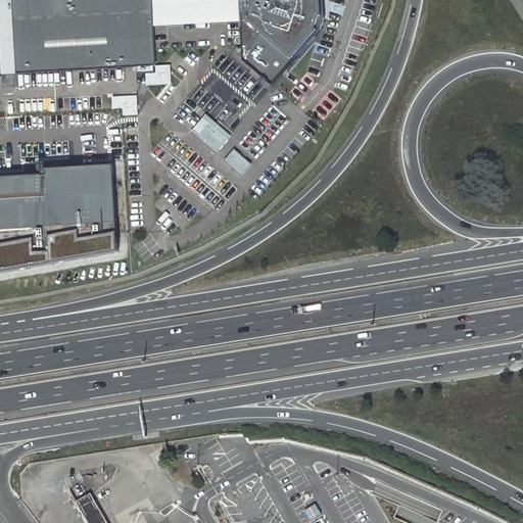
[(0,0),(0,28),(2,54),(16,53),(12,0),(0,0)]
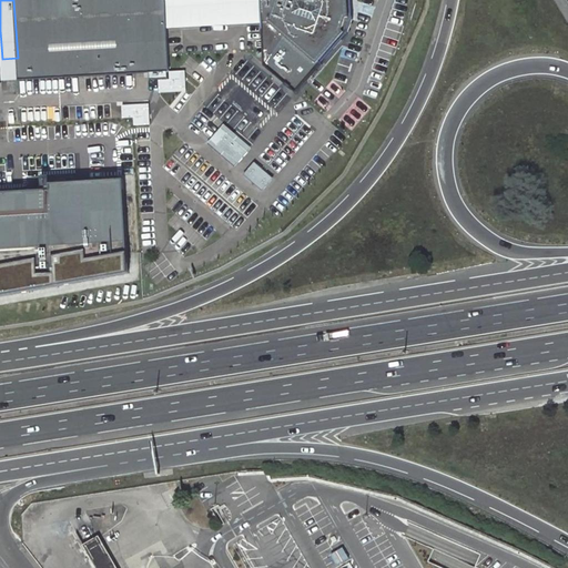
[(13,0),(18,58),(2,59),(3,80),(149,72),(149,79),(168,78),(168,72),(169,71),(168,53),(166,28),(164,0),(13,0)]
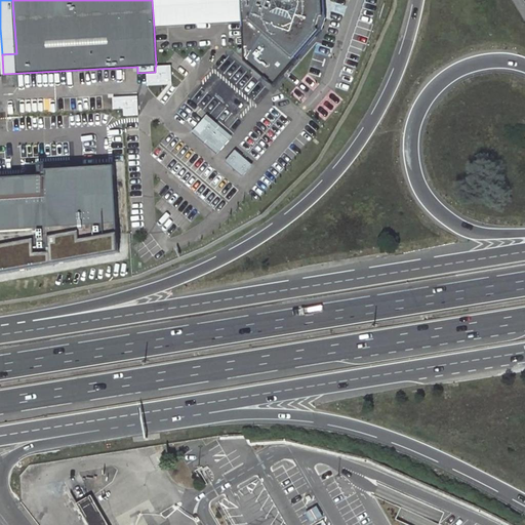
[(240,0),(152,0),(154,26),(242,22),(240,0)]
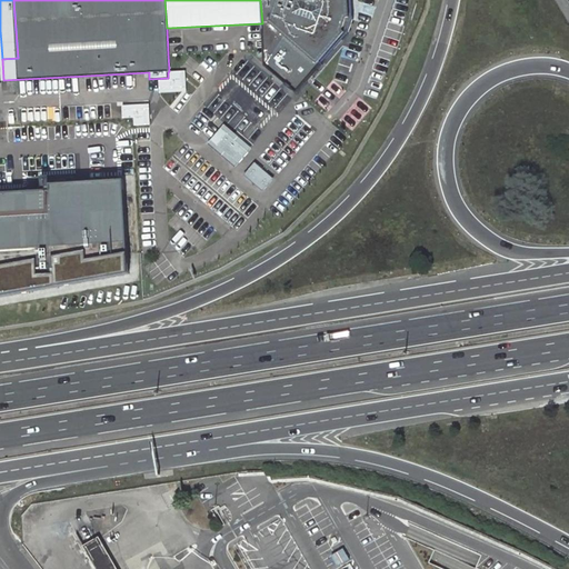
[(265,66),(296,92),(348,33),(352,20),(351,0),(260,0),(262,23),(265,66)]
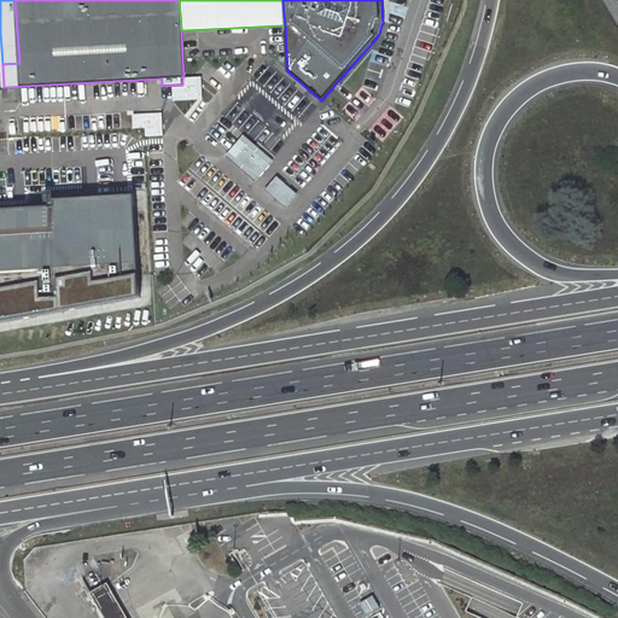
[(250,168),(309,99),(264,62),(205,130),(250,168)]
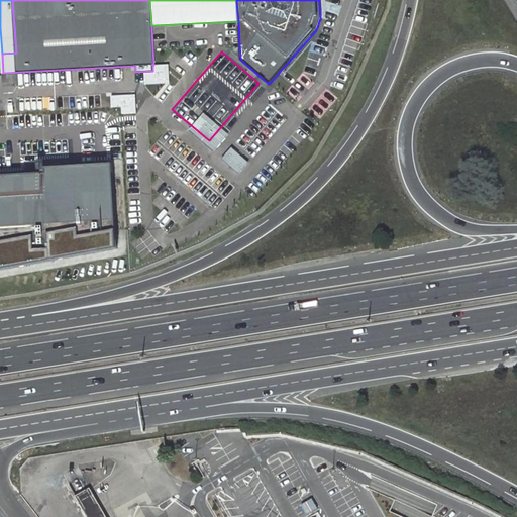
[(247,163),(231,147),(222,159),(238,173),(247,163)]
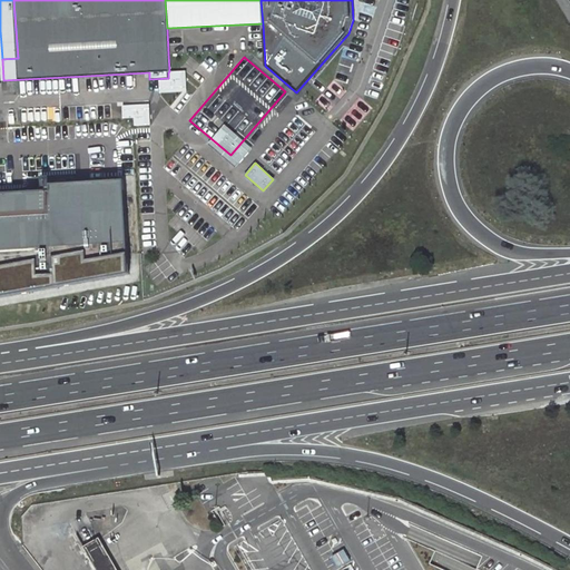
[(0,298),(129,276),(124,179),(50,184),(51,190),(0,193),(0,298)]
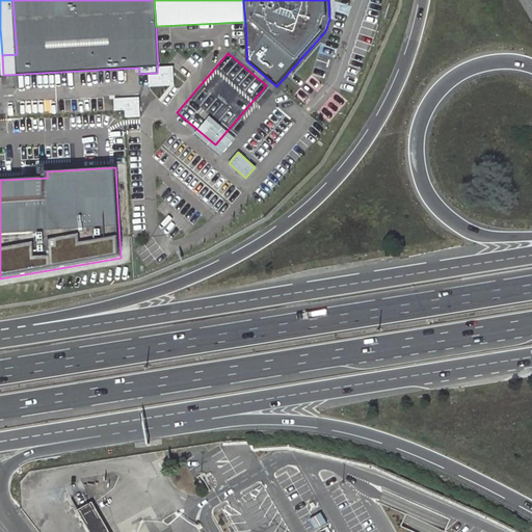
[(110,531),(92,501),(85,505),(78,509),(90,531),(110,531)]
